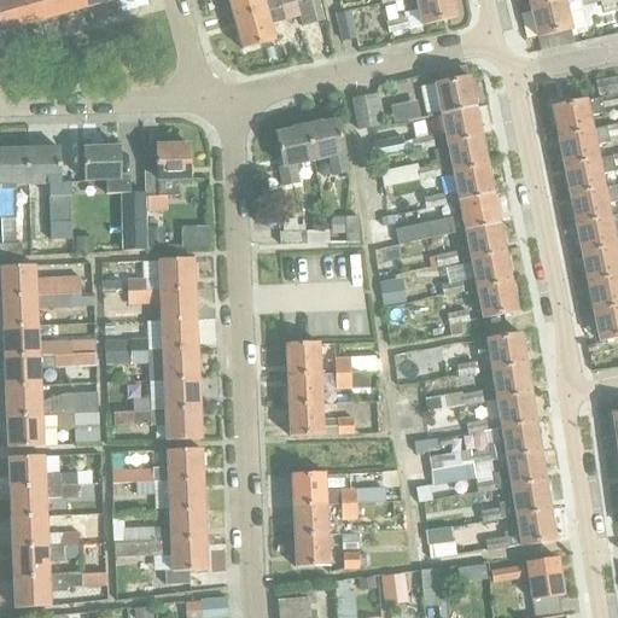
[(0,0),(0,25),(3,34),(31,25),(23,0),(0,0)]
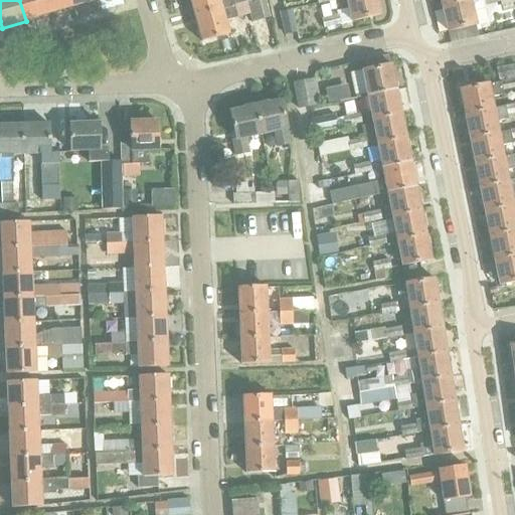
[(19,0),(26,21),(49,14),(44,0),(19,0)]
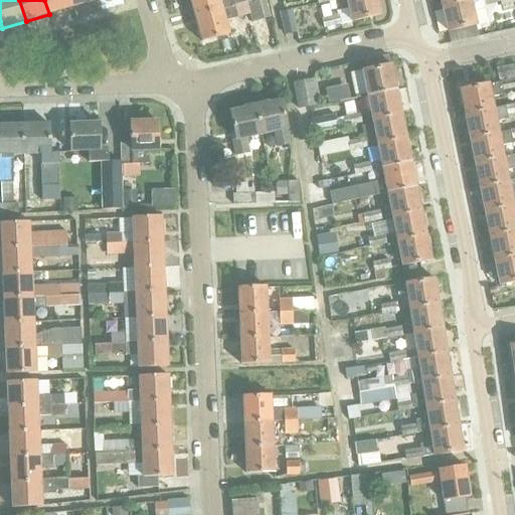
[(44,0),(49,14),(73,7),(70,0),(44,0)]
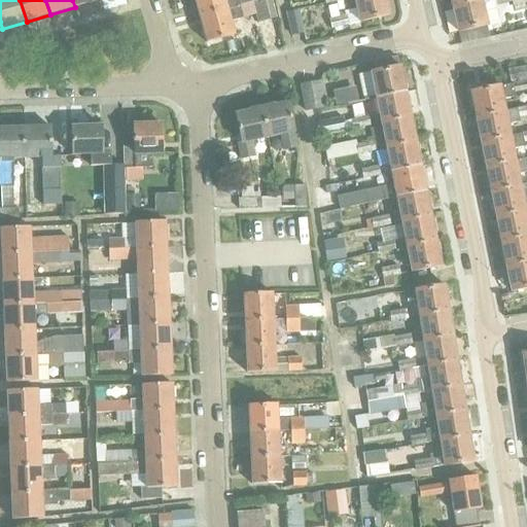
[(109,0),(113,9),(132,4),(130,0),(109,0)]
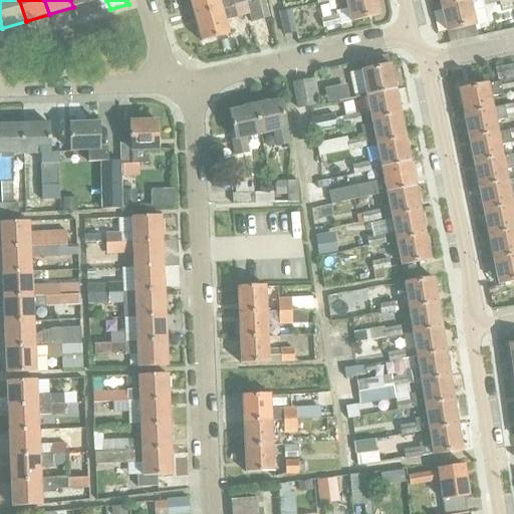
[(190,0),(196,18),(259,0),(190,0)]
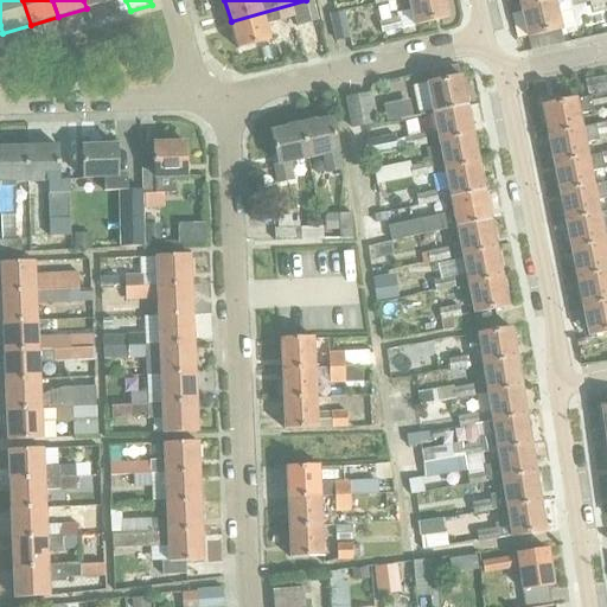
[(315,0),(306,0),(231,21),(240,51),(273,42),(269,26),(298,19),(299,25),(320,19),(315,0)]
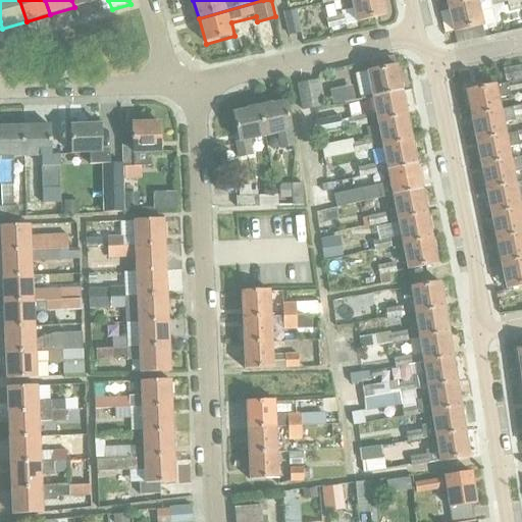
[(382,0),(352,0),(354,9),(343,11),(344,16),(327,20),(329,29),(357,21),(358,22),(386,15),(382,0)]
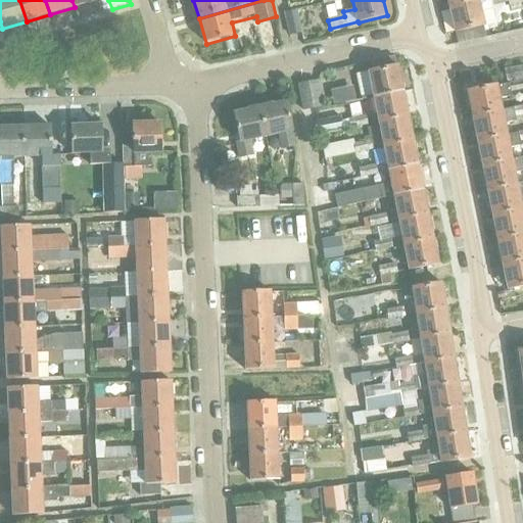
[(522,0),(478,0),(479,1),(450,8),(457,33),(485,26),(495,24),(492,10),(491,5),(509,1),(510,5),(522,2),(522,0)]
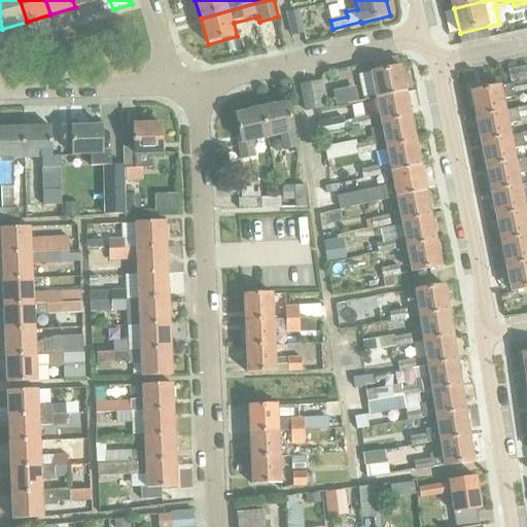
[(287,12),(292,35),(305,33),(301,10),(287,12)]
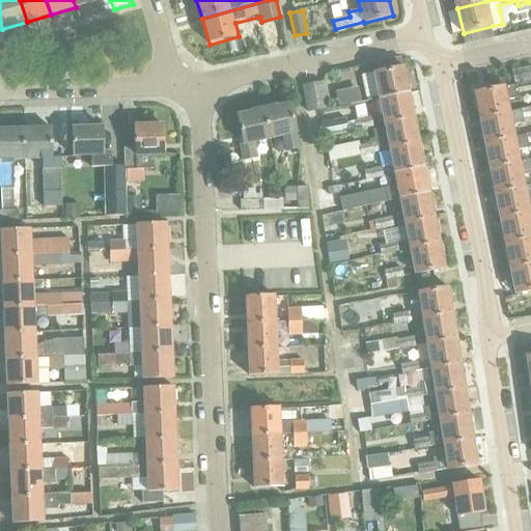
[(402,57),(379,62),(381,72),(404,66),(402,57)]
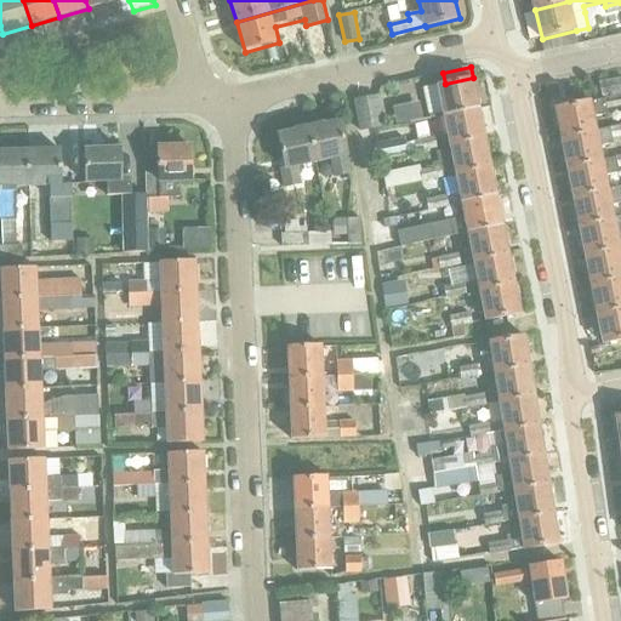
[(437,118),(446,117),(480,109),(473,78),(445,84),(440,85),(440,86),(431,87),(437,118)]
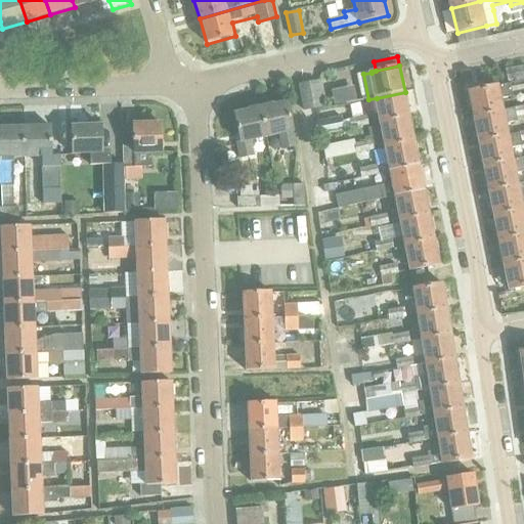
[(523,67),(506,71),(509,83),(523,80),(523,67)]
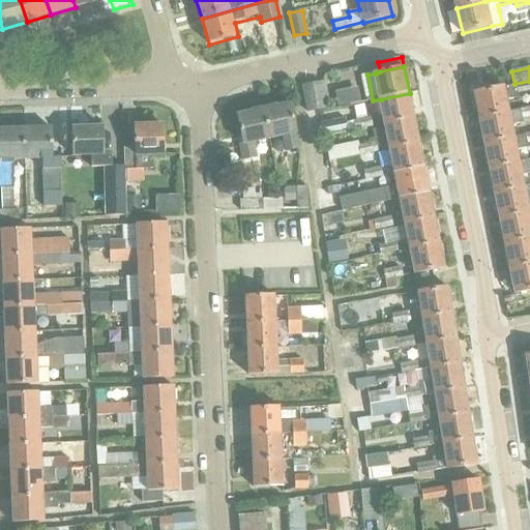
[(302,84),(307,110),(326,106),(321,81),(302,84)]
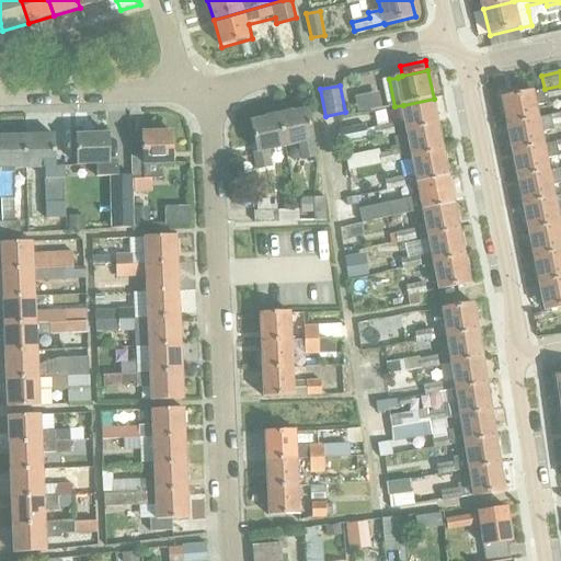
[(503,98),(508,125),(539,118),(537,107),(550,105),(549,100),(560,96),(560,88),(534,93),(534,92),(503,98)]
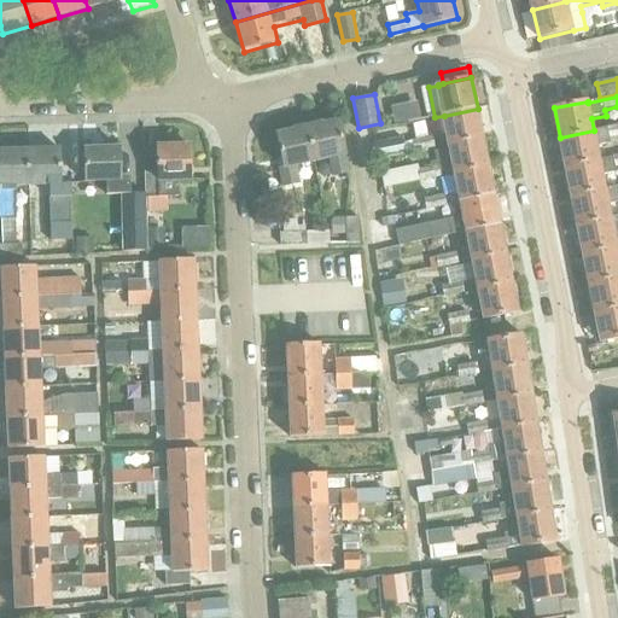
[(444,116),(450,145),(483,138),(478,109),(444,116)]
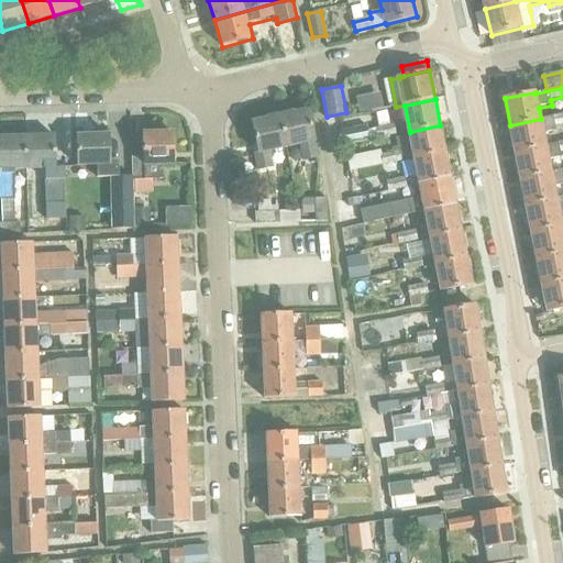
[(308,108),(279,114),(287,146),(300,144),(304,159),(317,156),(313,141),(315,140),(308,108)]
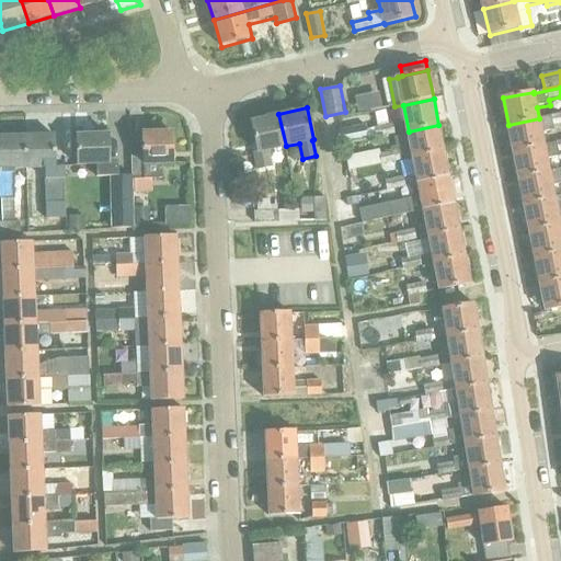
[(539,118),(508,125),(514,151),(544,145),(541,132),(554,129),(553,125),(560,123),(560,112),(551,115),(539,118)]
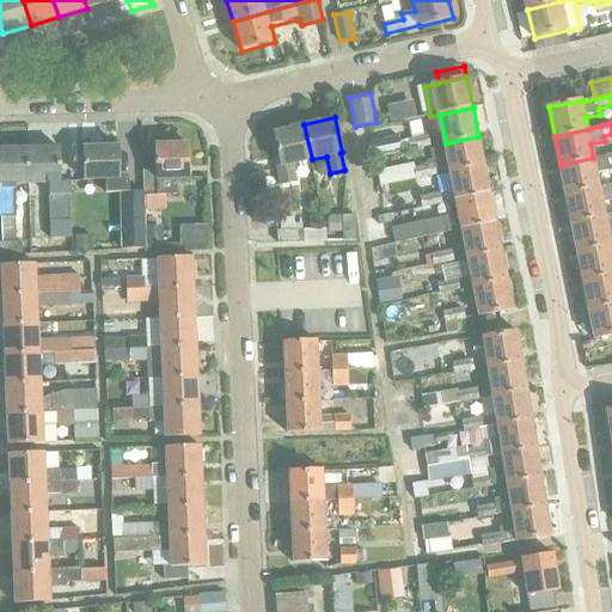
[(312,159),(304,124),(275,130),(283,165),(279,166),(282,184),(297,181),(293,164),(312,159)]
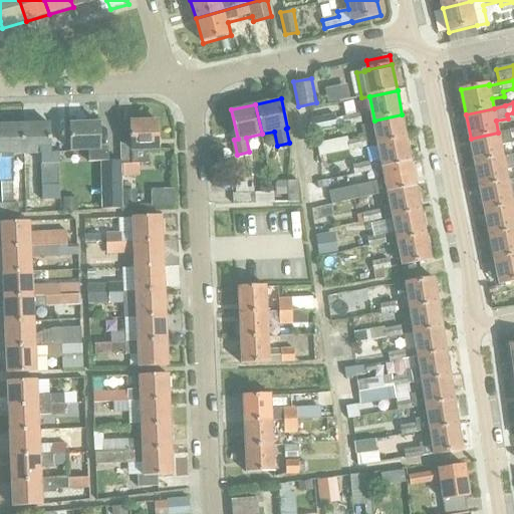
[(336,112),(313,116),(315,130),(338,125),(339,126),(362,122),(360,112),(337,117),(336,112)]
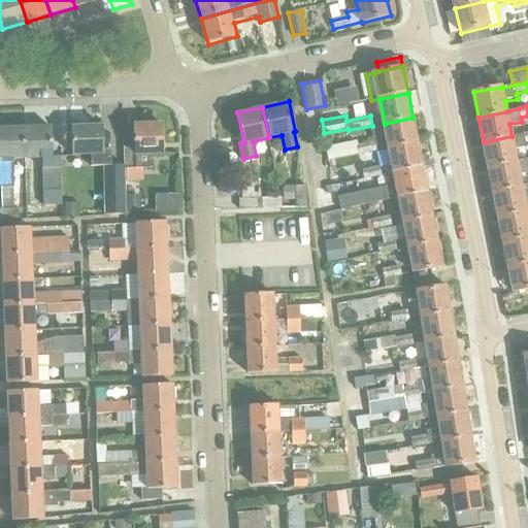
[(385,124),(390,149),(418,142),(413,118),(385,124)]
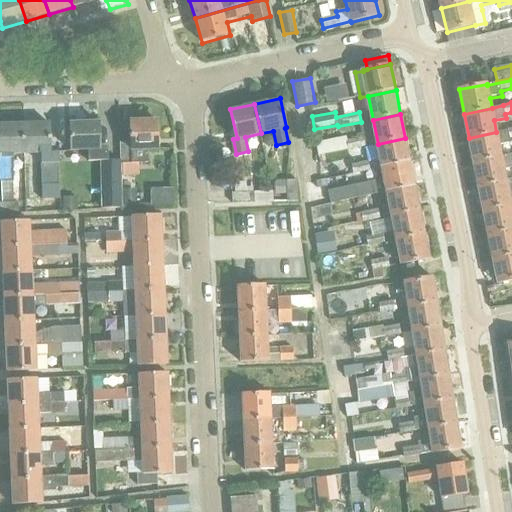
[(131,142),(120,142),(120,164),(121,164),(122,176),(138,175),(138,163),(147,163),(147,150),(158,150),(157,120),(131,121),(131,142)]
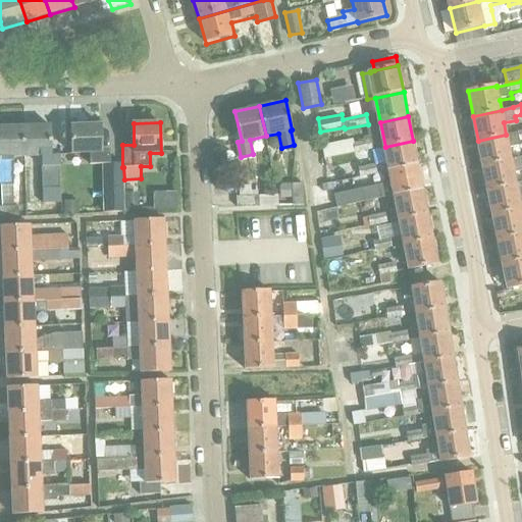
[(101,124),(71,124),(71,153),(90,153),(90,164),(101,164),(102,214),(123,213),(122,163),(110,164),(110,149),(102,149),(101,124)]
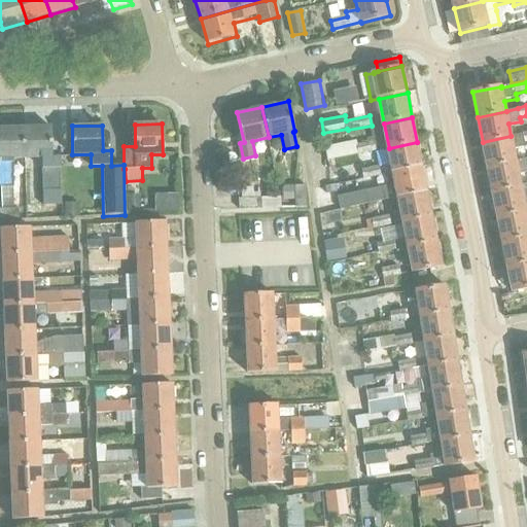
[(51,127),(24,128),(25,159),(41,157),(43,191),(44,205),(63,204),(62,191),(61,155),(53,156),(51,127)]
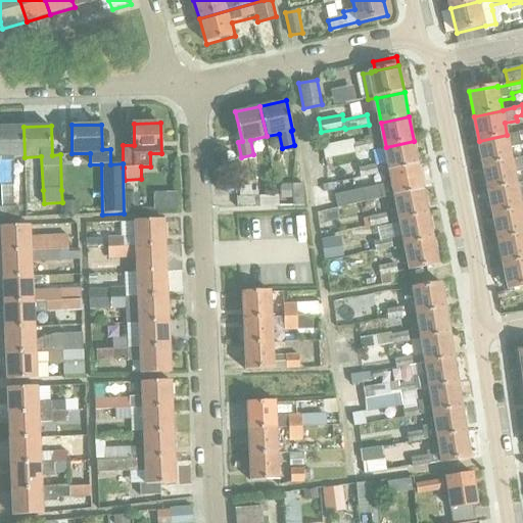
[(19,206),(13,206),(12,185),(14,185),(13,157),(25,157),(24,127),(0,127),(0,195),(0,207),(1,219),(19,219),(19,206)]
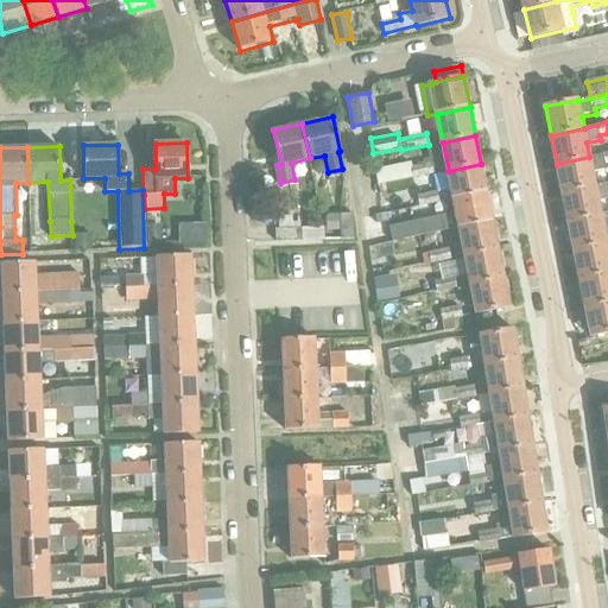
[(557,164),(562,192),(595,185),(593,171),(607,169),(606,164),(607,163),(607,152),(589,157),(557,164)]
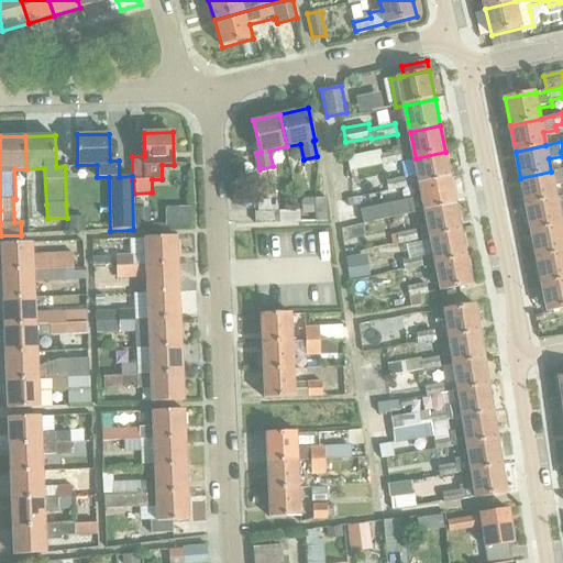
[(348,157),(350,170),(401,161),(400,151),(382,154),(382,150),(348,157)]
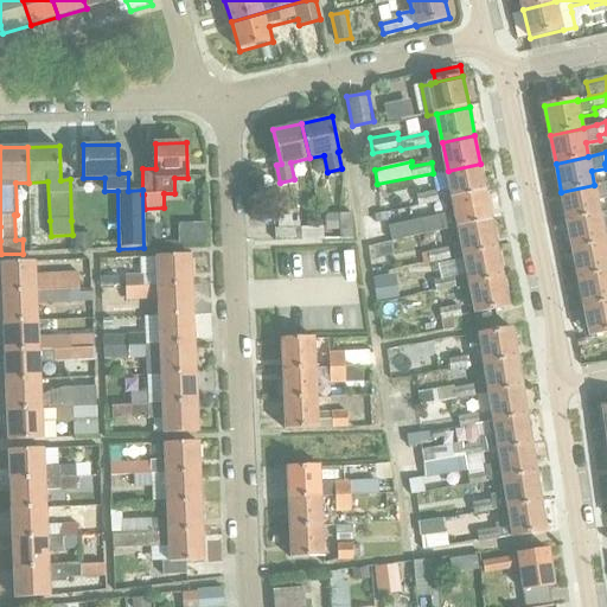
[(448,171),(453,200),(486,193),(480,164),(448,171)]
